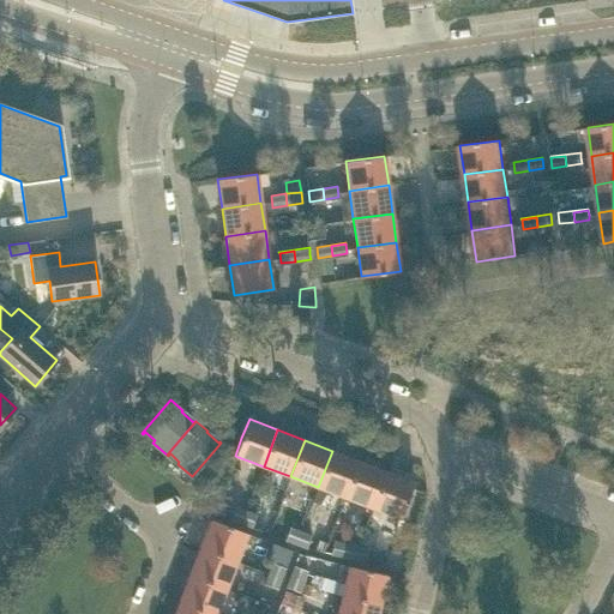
[(345,498),(360,461),(332,451),(318,487),(345,498)]
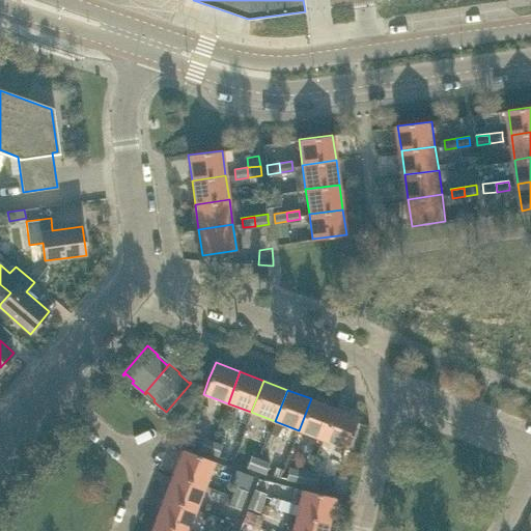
[(322,440),(334,408),(311,398),(299,430),(322,440)]
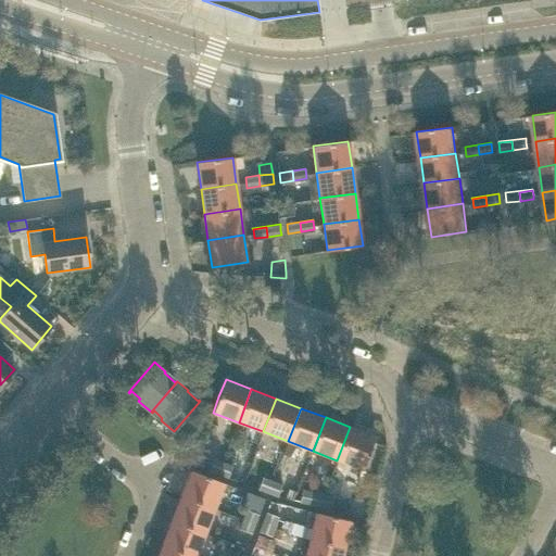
[(362,469),(375,437),(350,427),(337,460),(362,469)]
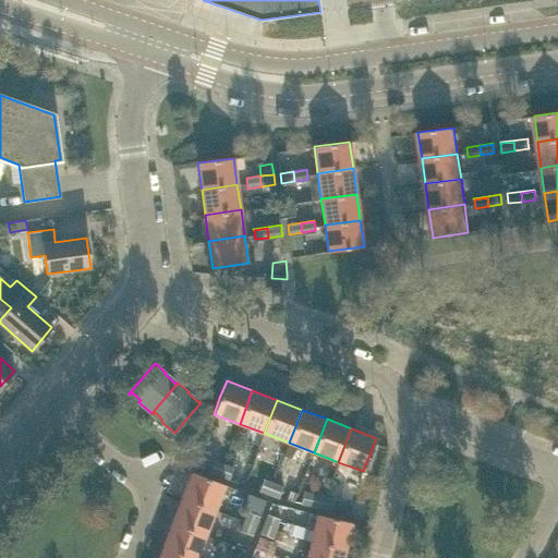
[(219,475),(223,463),(214,459),(209,472),(219,475)]
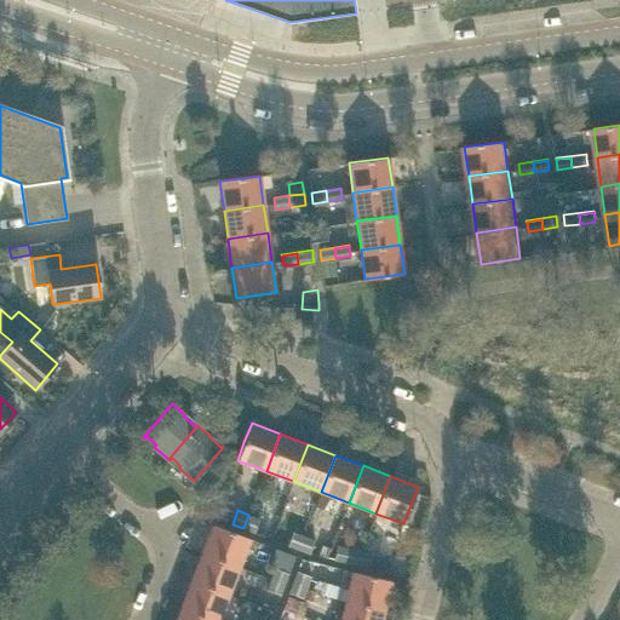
[(248,515),(244,528),(256,532),(260,518),(248,515)]
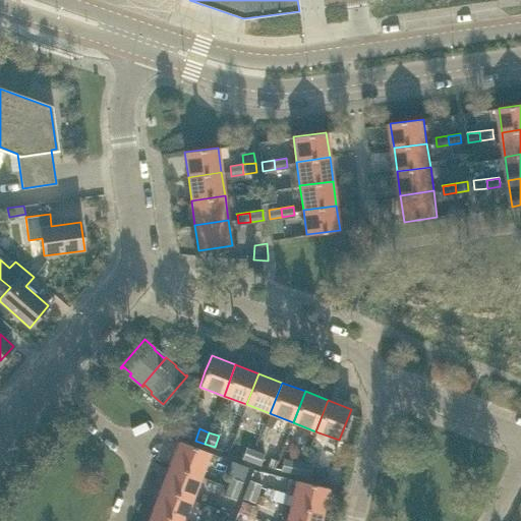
[(200,475),(210,452),(179,441),(170,464),(200,475)]
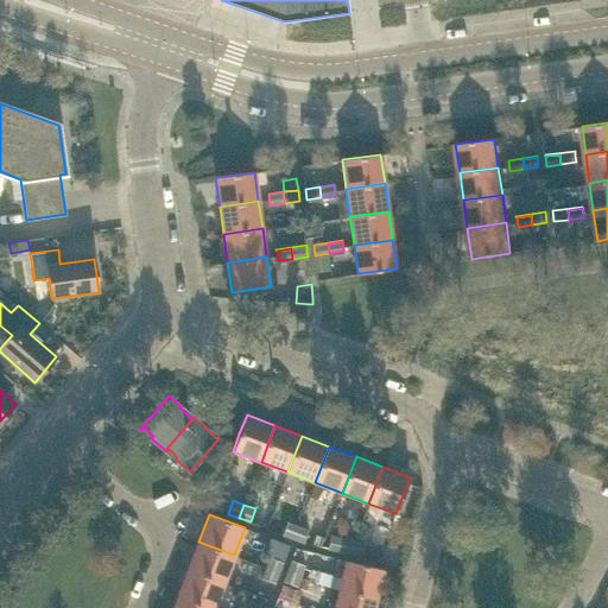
[(292,538),(297,525),(287,520),(283,534),(292,538)]
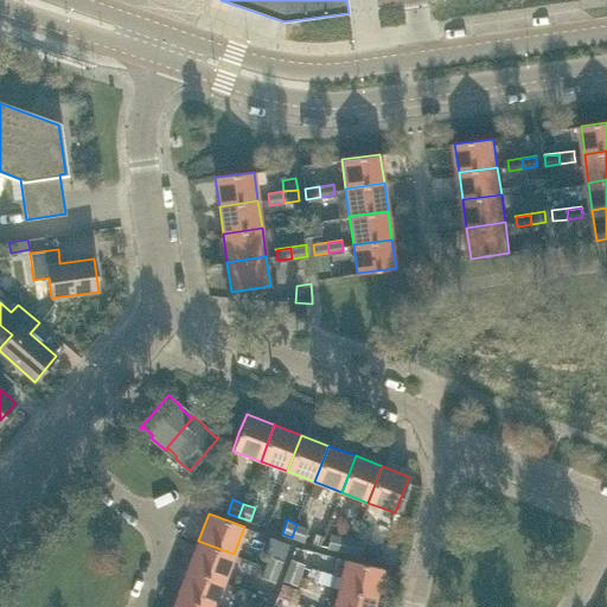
[(296,524),(292,537),(304,541),(308,528),(296,524)]
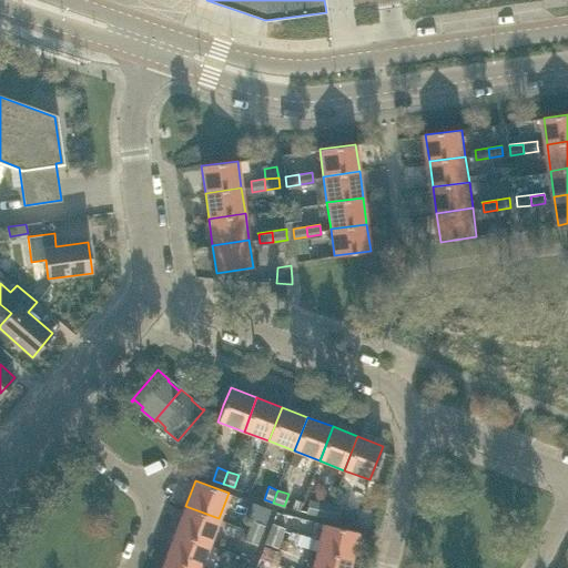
[(318,515),(322,501),(311,499),(307,511),(318,515)]
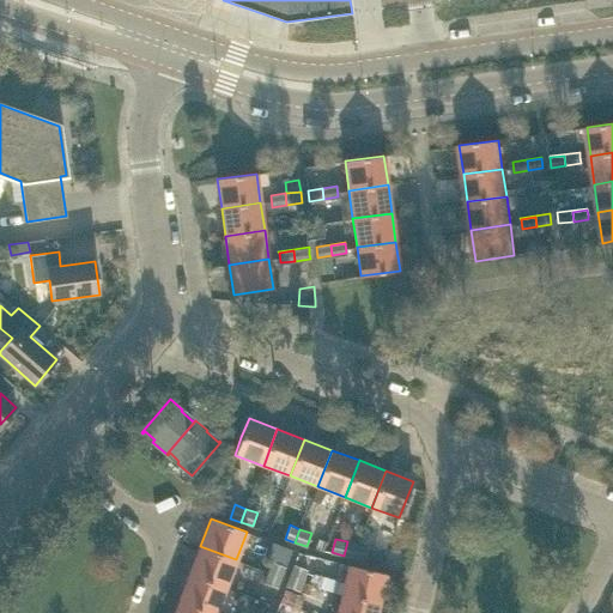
[(357,545),(357,544),(347,541),(344,556),(353,558),(357,545)]
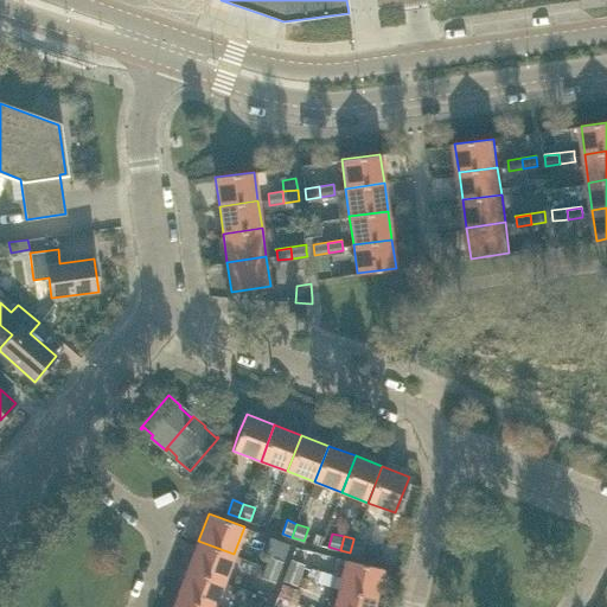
[(353,540),(350,553),(362,555),(365,541),(353,538),(353,540)]
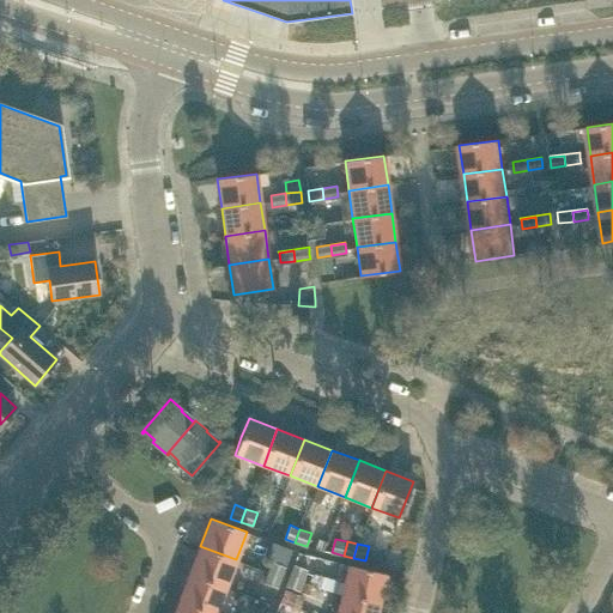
[(225,587),(236,559),(200,546),(189,574),(225,587)]
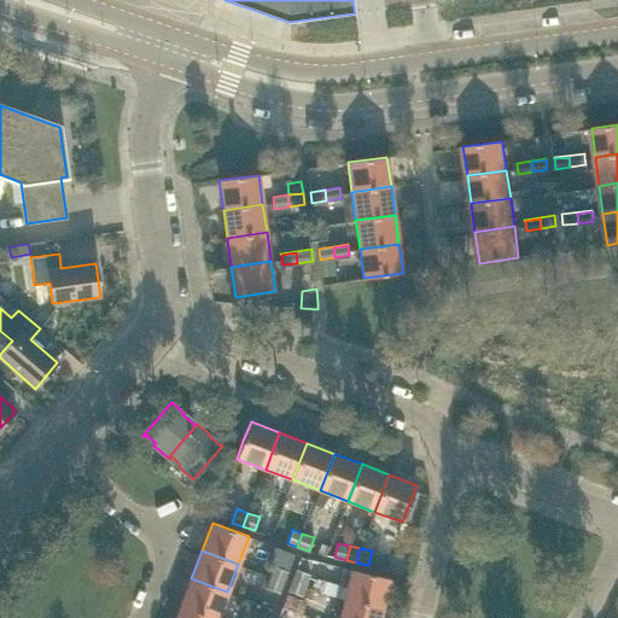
[(385,569),(388,555),(374,552),(371,565),(385,569)]
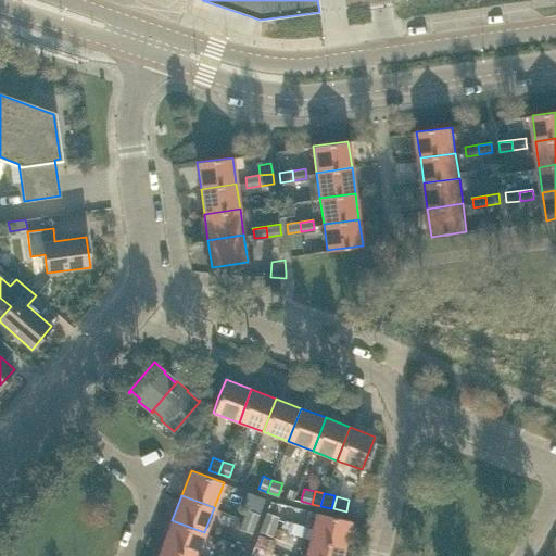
[(242,519),(255,523),(258,514),(247,509),(242,519)]
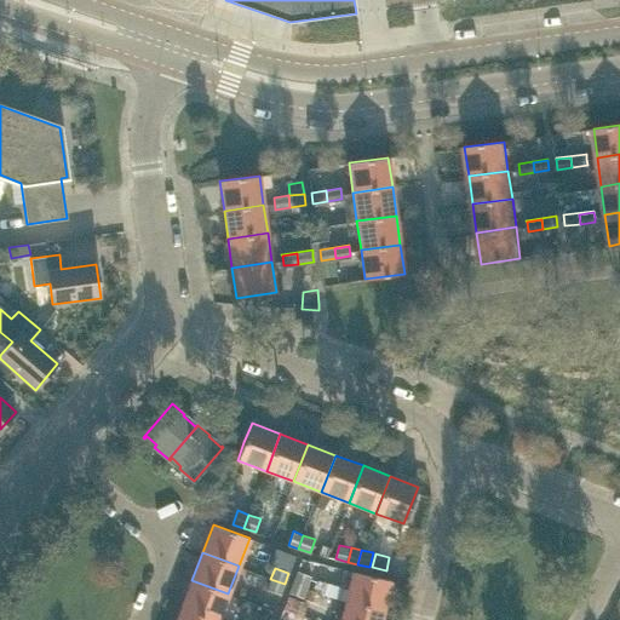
[(294,581),(308,587),(311,577),(298,572),(298,573),(294,581)]
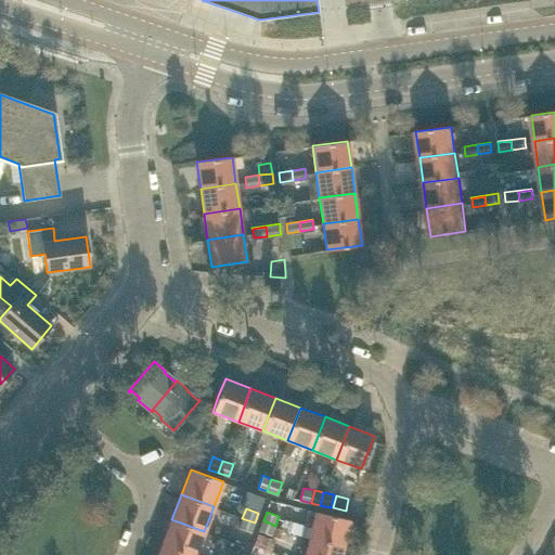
[(350,519),(321,513),(315,512),(309,538),(344,546),(350,519)]
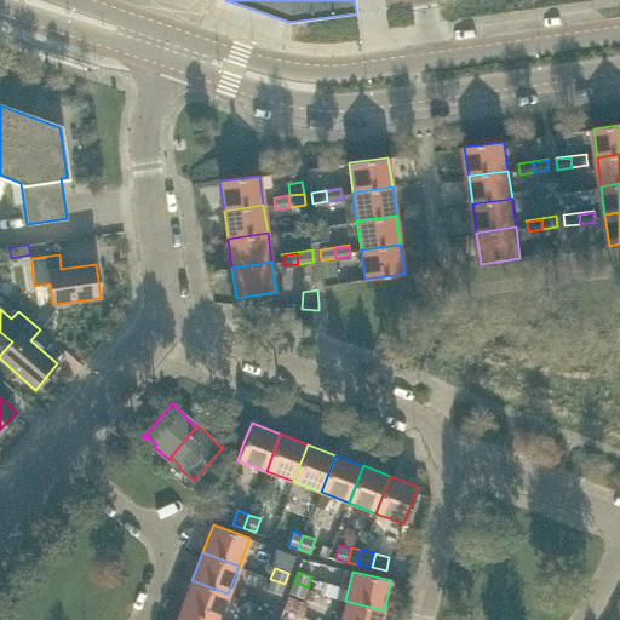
[(280,595),(285,584),(270,579),(267,590),(280,595)]
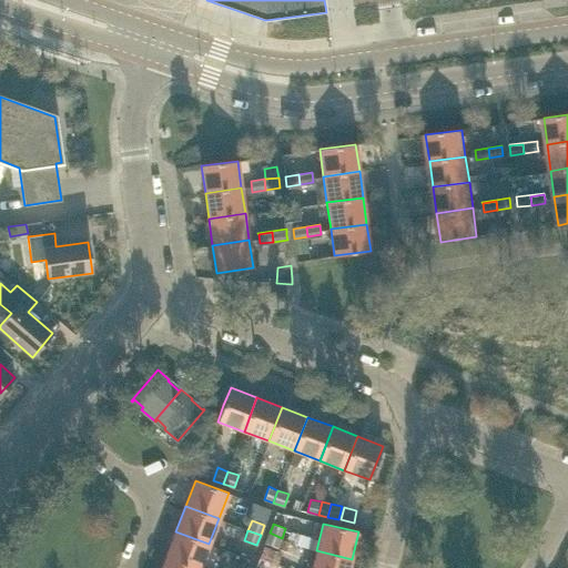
[(196,567),(200,567),(209,544),(175,531),(165,556),(196,567)]
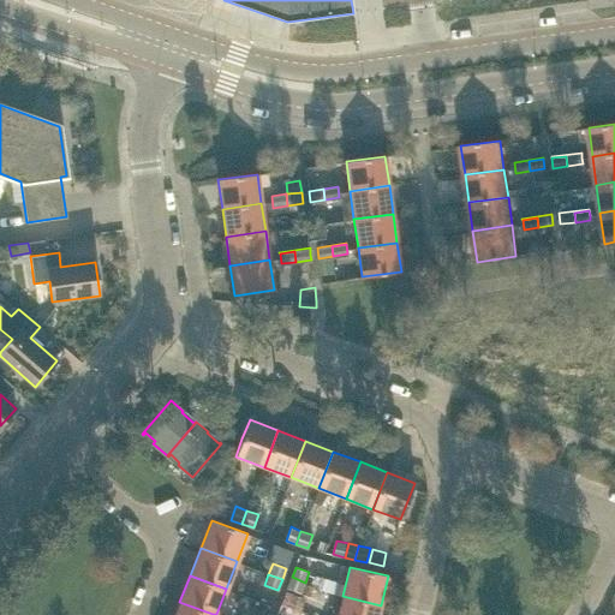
[(300,593),(305,583),(292,577),(287,589),(300,593)]
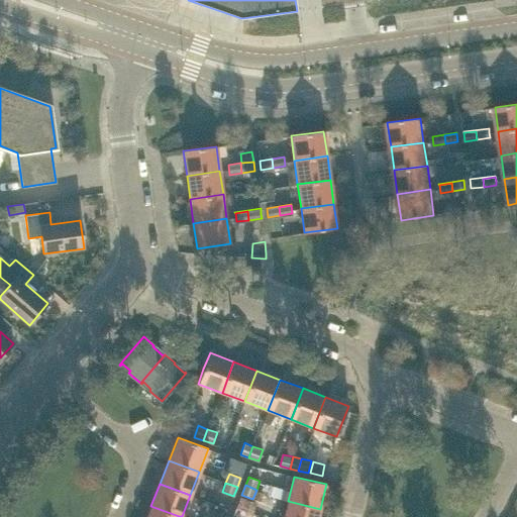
[(317,516),(320,509),(288,501),(284,516),(317,516)]
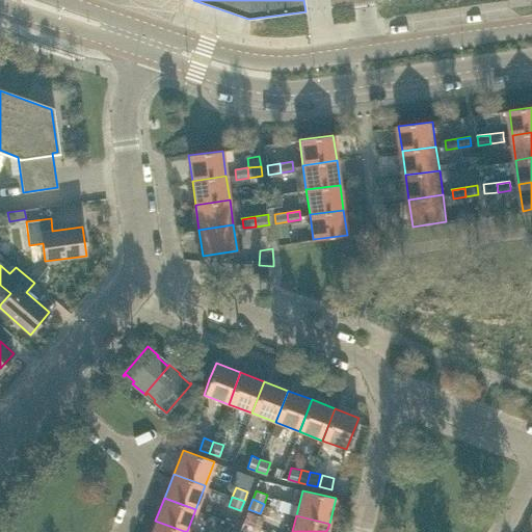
[(184,531),(155,521),(151,531),(184,531)]
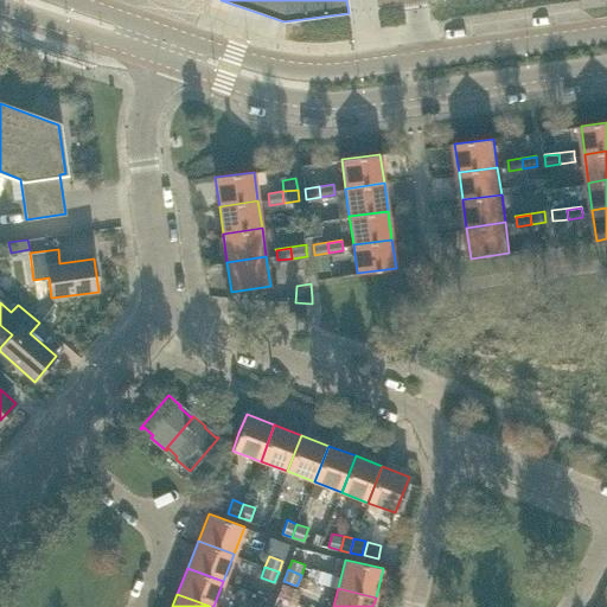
[(307,606),(278,596),(273,606),(307,606)]
